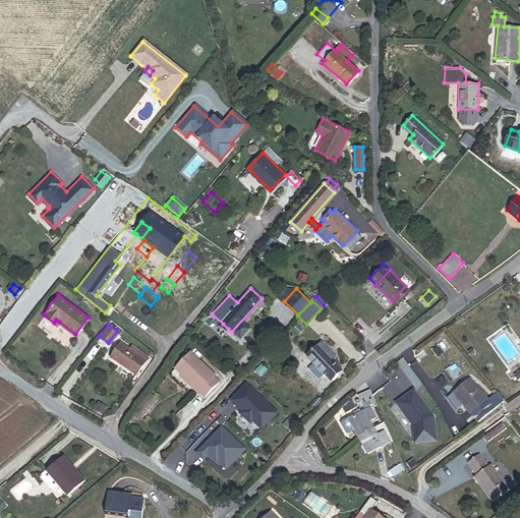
[(132,343),(130,346),(120,339),(110,354),(135,372),(149,355),(132,343)]
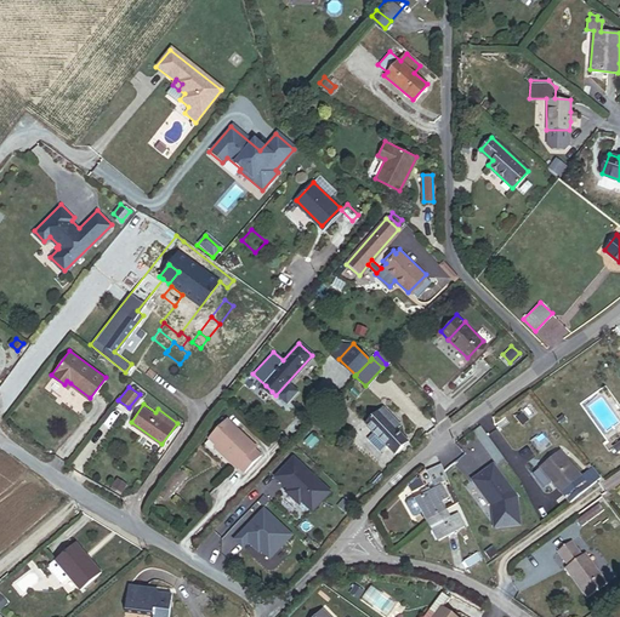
[(407,440),(396,428),(400,423),(384,406),(365,422),(394,452),(407,440)]
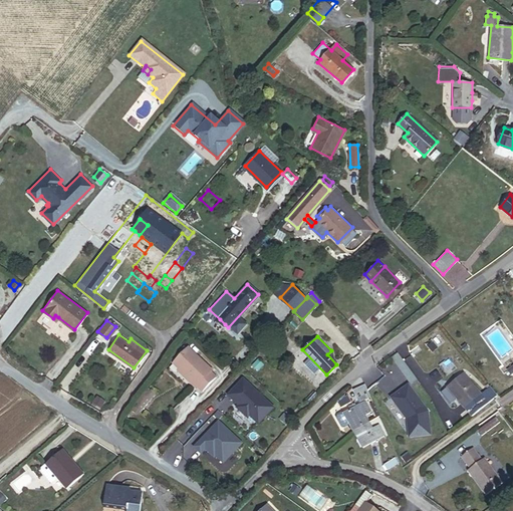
[(211,367),(188,345),(173,360),(190,377),(189,379),(195,386),(196,384),(202,389),(215,374),(210,369),(211,367)]
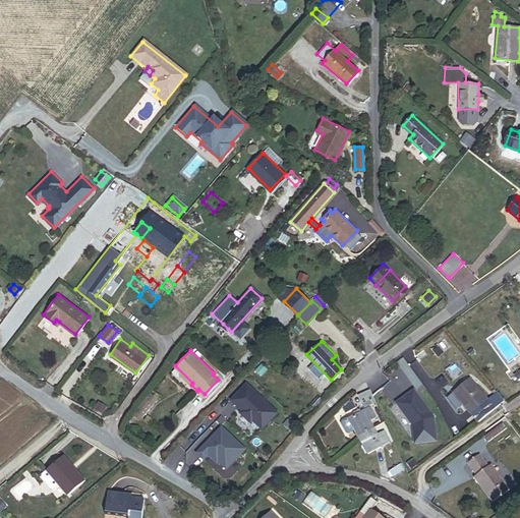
[(477,422),(505,400),(496,389),(485,398),(469,378),(453,391),(477,422)]
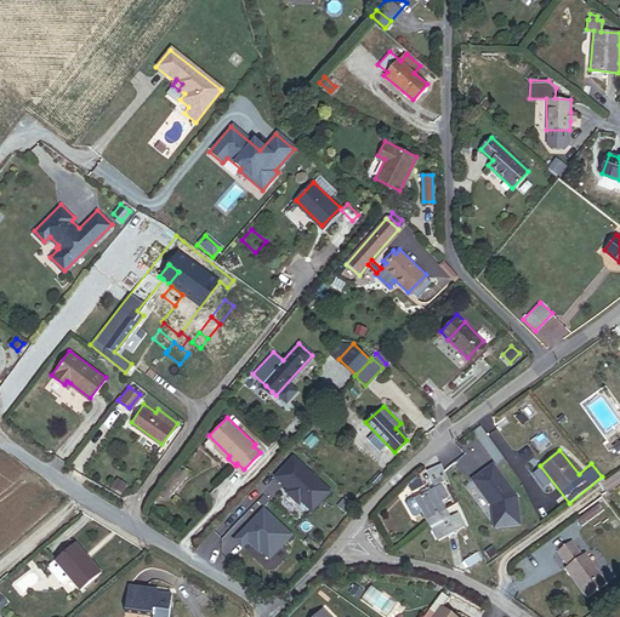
[(326,495),(290,460),(272,479),(285,491),(285,496),(293,503),(297,503),(308,513),(326,495)]
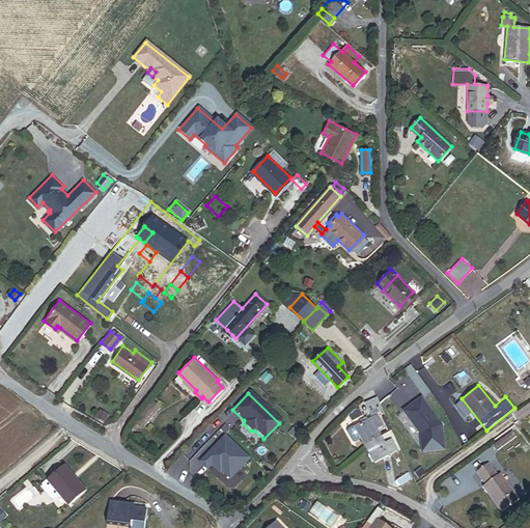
[(443,447),(440,423),(438,423),(434,418),(436,417),(419,395),(401,409),(419,432),(421,450),(443,447)]
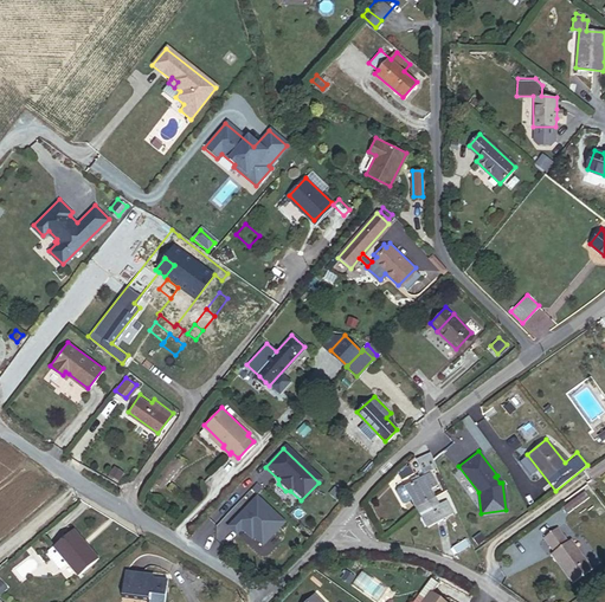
[(420,472),(436,466),(429,452),(423,454),(414,459),(420,471),(420,472)]
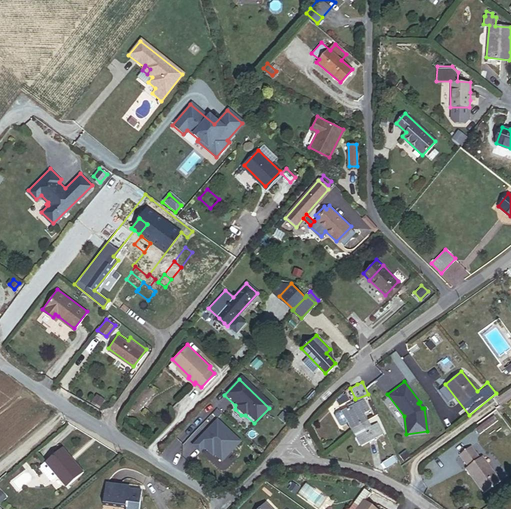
[(140,407),(153,391),(148,386),(134,402),(140,407)]
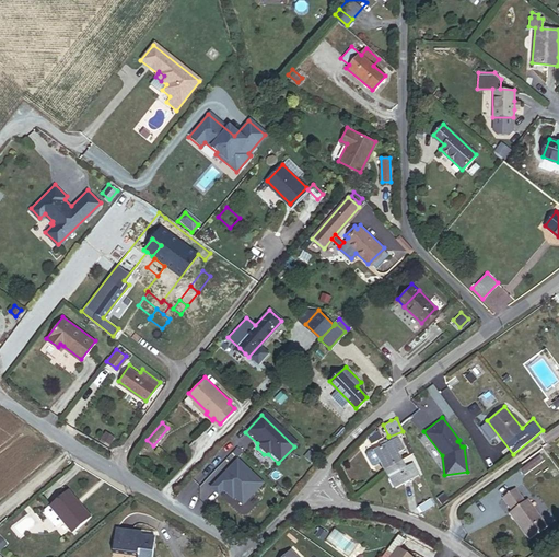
[(333,432),(336,437),(345,428),(341,425),(333,432)]
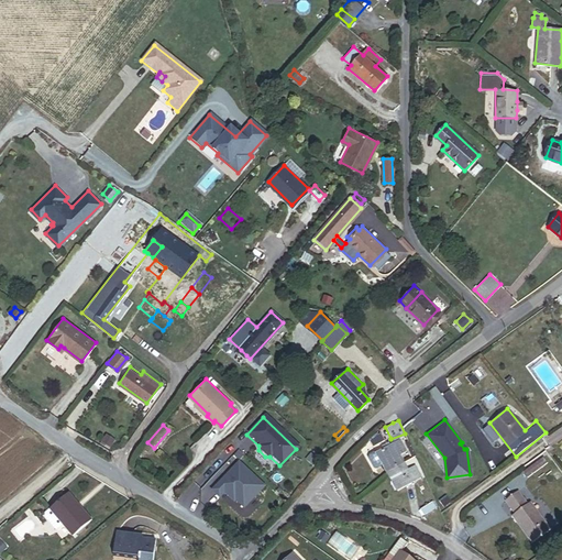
[(376,452),(400,439),(406,449),(399,453),(405,462),(412,458),(404,440),(407,438),(405,434),(390,439),(390,438),(386,441),(379,431),(370,438),(375,448),(368,451),(367,456),(373,464),(376,465),(382,462),(376,452)]
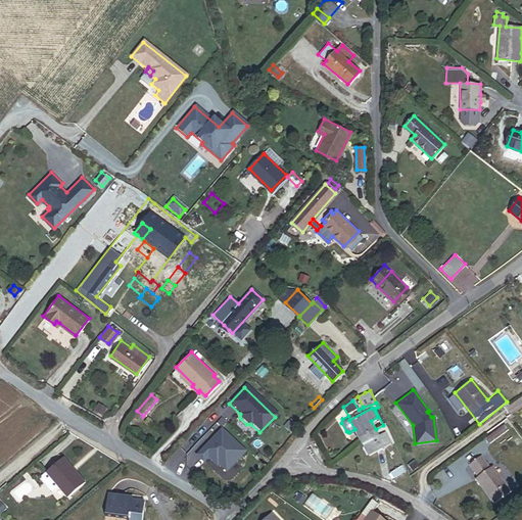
[(360,438),(376,429),(371,421),(377,417),(372,408),(349,420),(354,429),(360,438)]
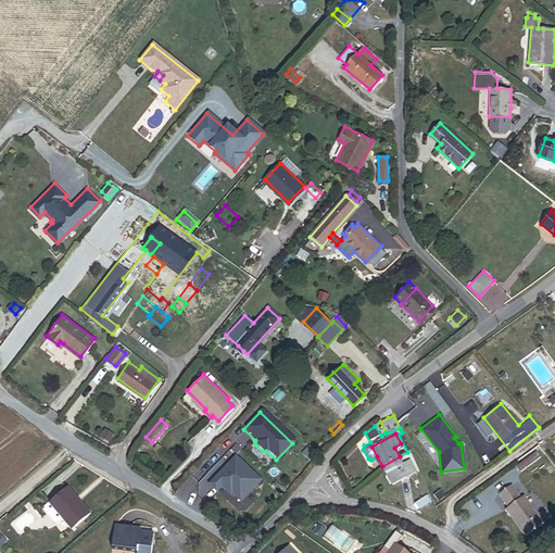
[(519,470),(537,457),(532,452),(515,464),(519,470)]
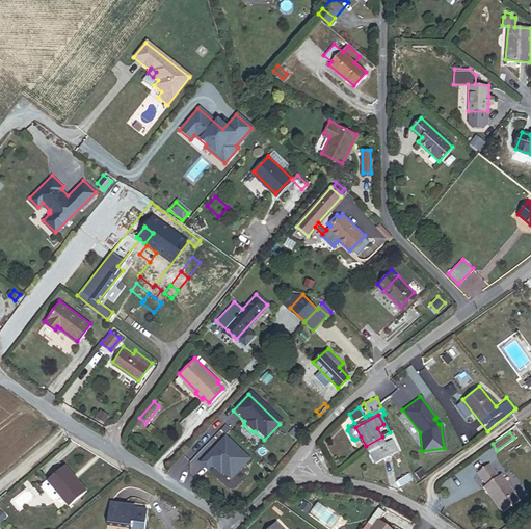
[(366,446),(374,463),(398,449),(393,440),(386,443),(382,437),(366,446)]
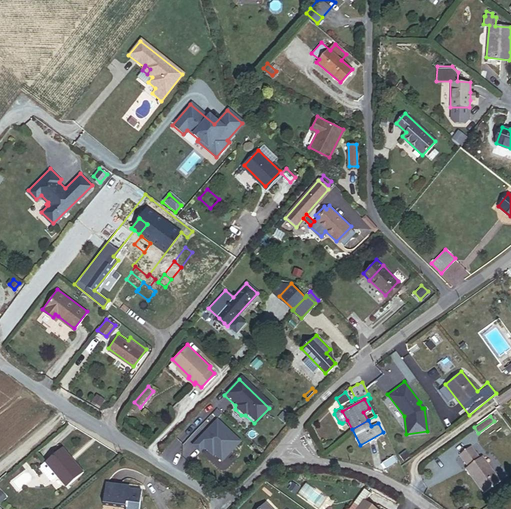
[(214,421),(190,446),(197,452),(201,448),(210,456),(211,455),(219,462),(237,443),(214,421)]
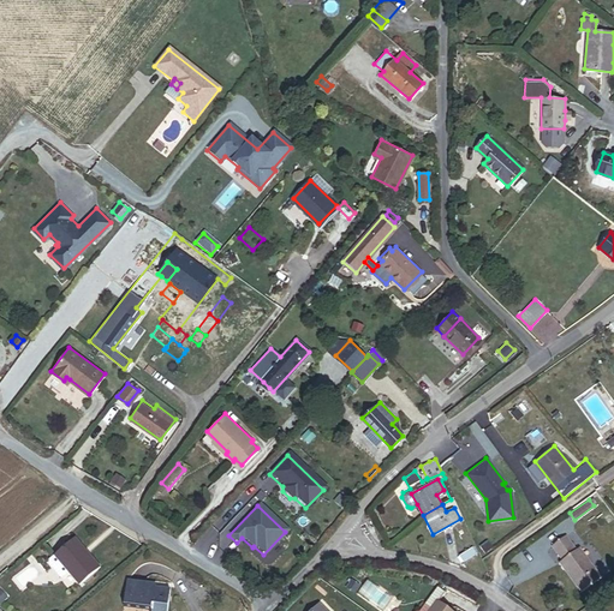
[(580,592),(601,576),(580,547),(577,550),(566,534),(552,546),(561,559),(559,562),(580,592)]
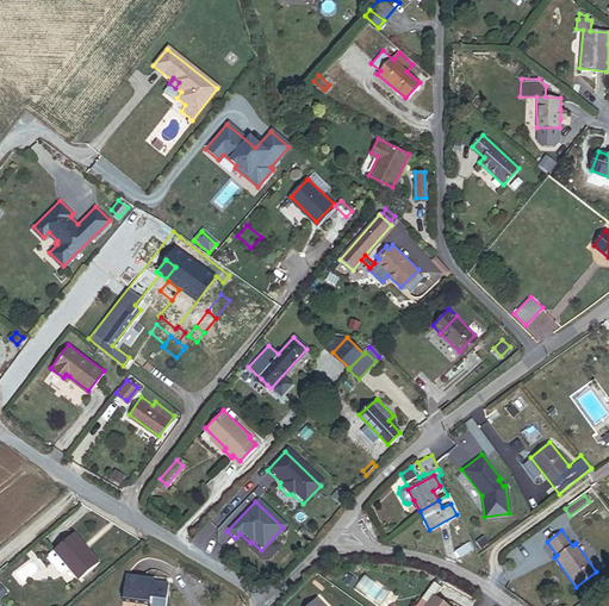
[(85,545),(72,531),(68,533),(81,548),(85,545)]
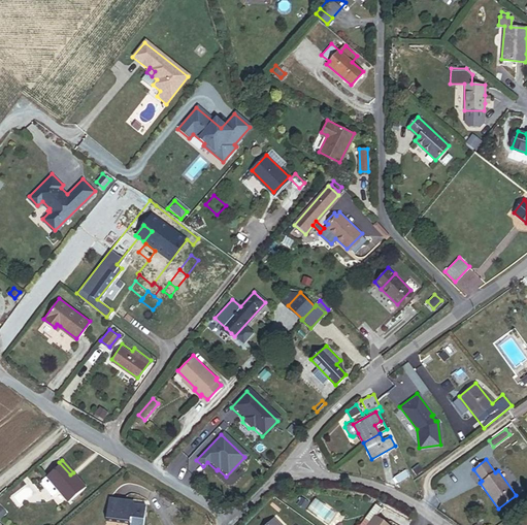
[(85,485),(73,472),(70,474),(59,462),(43,477),(39,481),(38,485),(50,496),(57,490),(67,501),(85,485)]
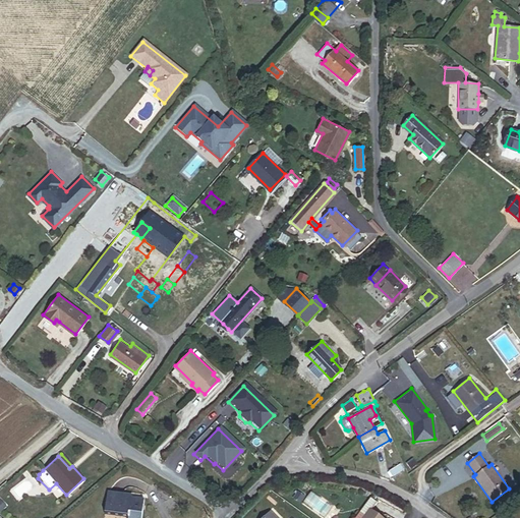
[(388,469),(390,475),(404,468),(402,462),(388,469)]
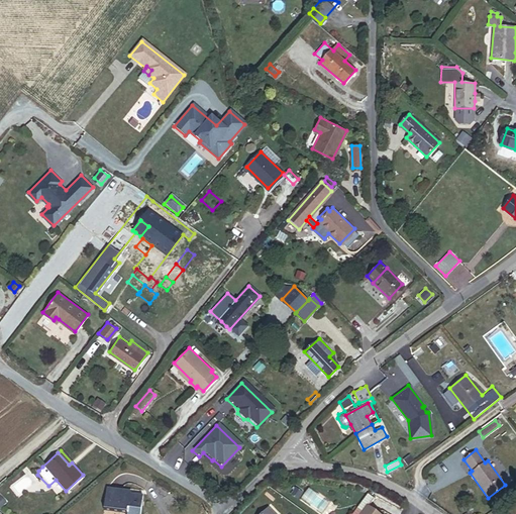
[(142,513),(145,496),(131,494),(131,491),(124,490),(124,487),(107,485),(105,506),(129,509),(128,513),(142,513)]
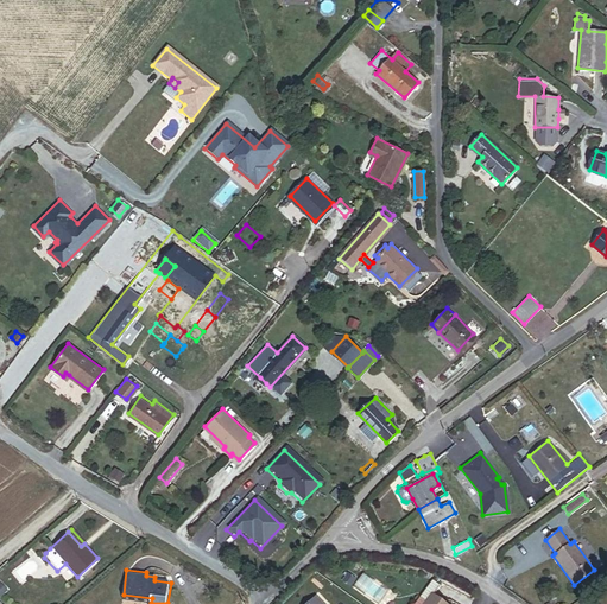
[(419,603),(430,591),(432,592),(438,585),(431,579),(411,603),(419,603)]
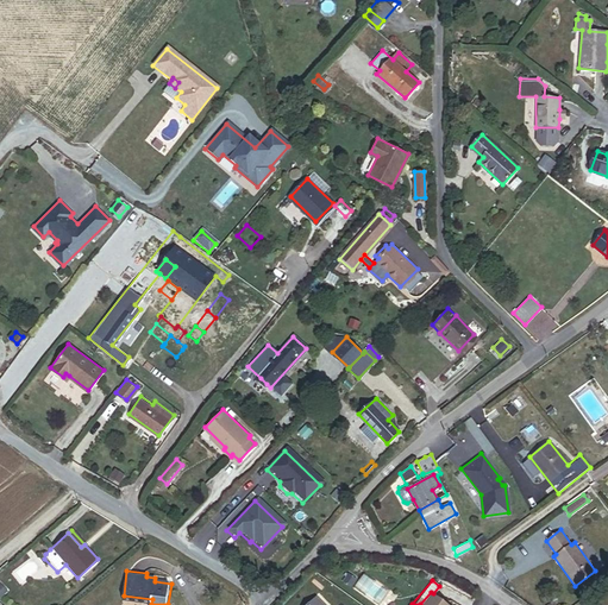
[(449,604),(433,593),(431,592),(420,604),(449,604)]
